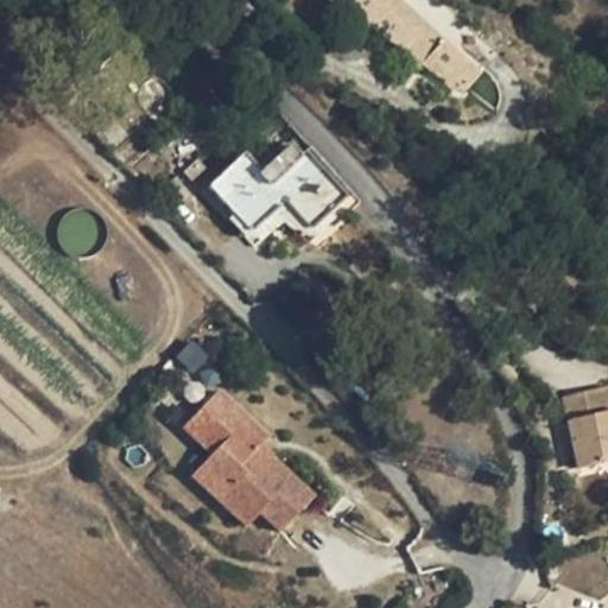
[(349,0),(413,64),(439,38),(400,0),(349,0)]
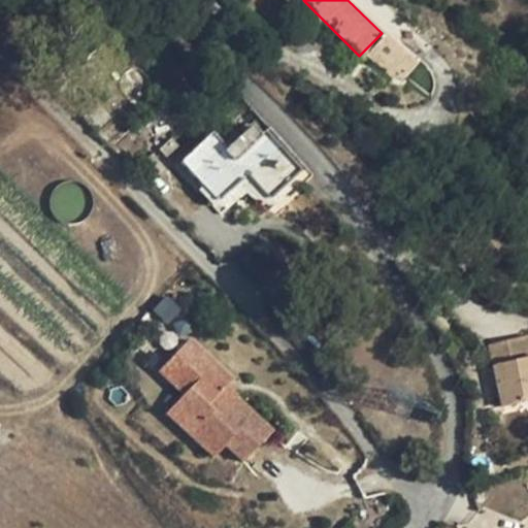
[(377,0),(352,0),(393,35),(404,23),(377,0)]
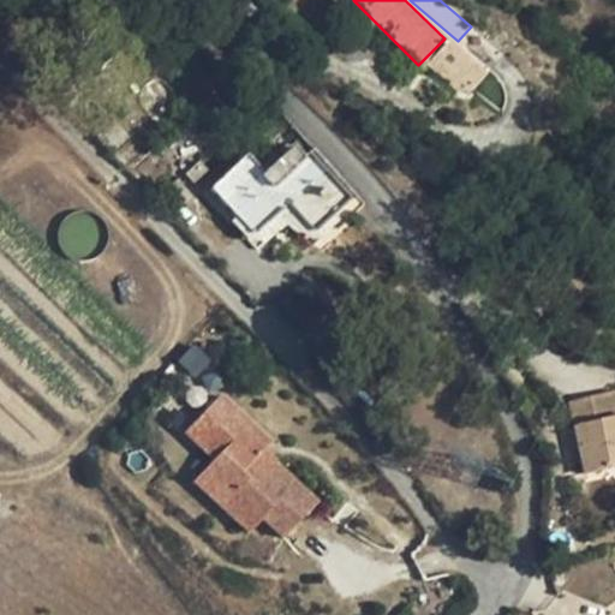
[(467,97),(489,70),(448,36),(425,64),(467,97)]
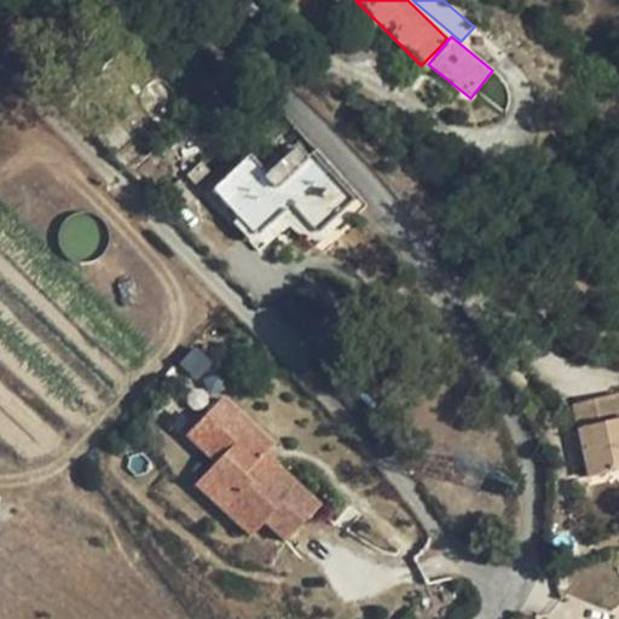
[(317,236),(351,203),(359,213),(366,208),(314,151),(304,162),(293,151),(265,177),(247,158),(212,191),(253,236),(256,237),(259,236),(288,209),(312,235),(317,236)]
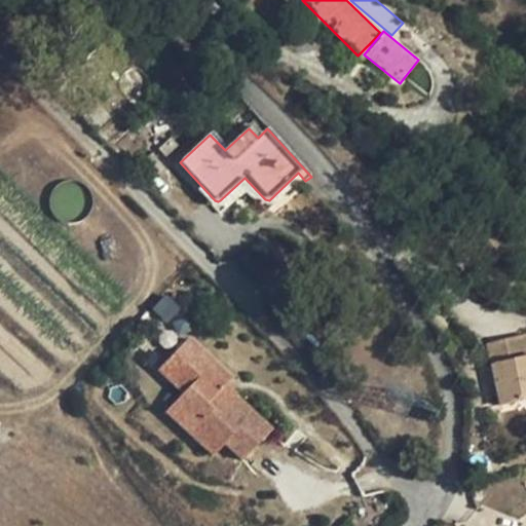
[(245,361),(193,331),(183,348),(197,357),(187,375),(201,384),(195,396),(223,412),(216,422),(245,439),(254,423),(273,436),(294,401),(251,376),(246,383),(235,377),(239,370),(245,361)]
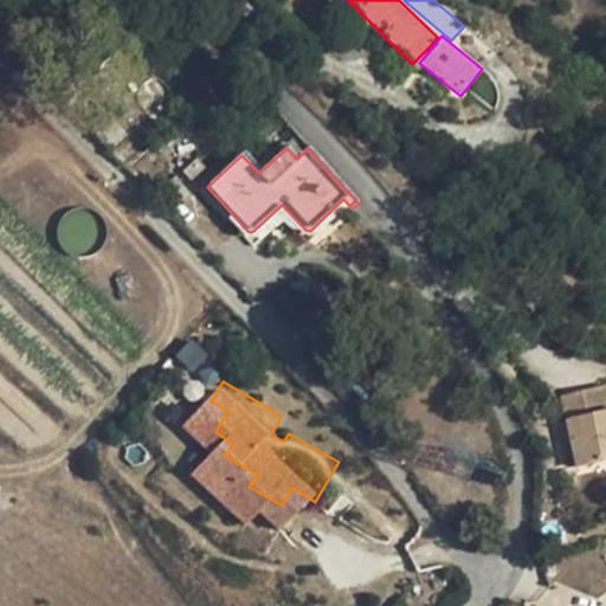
[(605,387),(584,392),(588,416),(605,412),(605,387)]
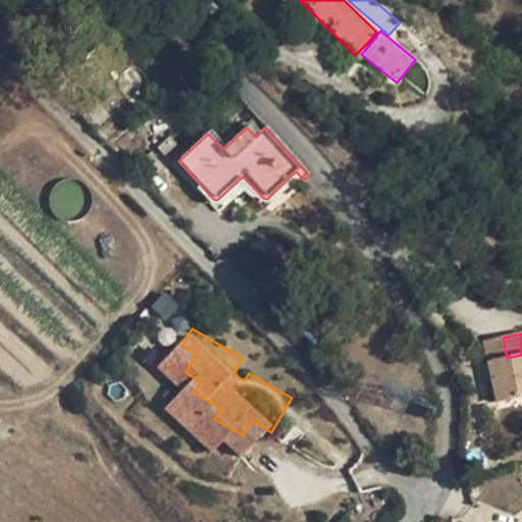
[(521,355),(507,358),(503,337),(482,343),(496,405),(521,399),(521,355)]
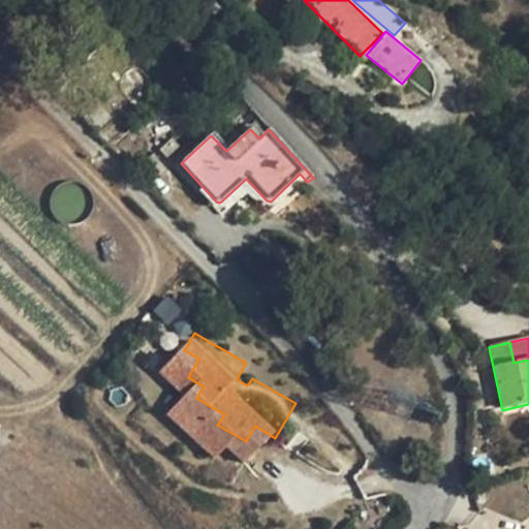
[(198,359),(184,350),(173,369),(188,377),(198,359)]
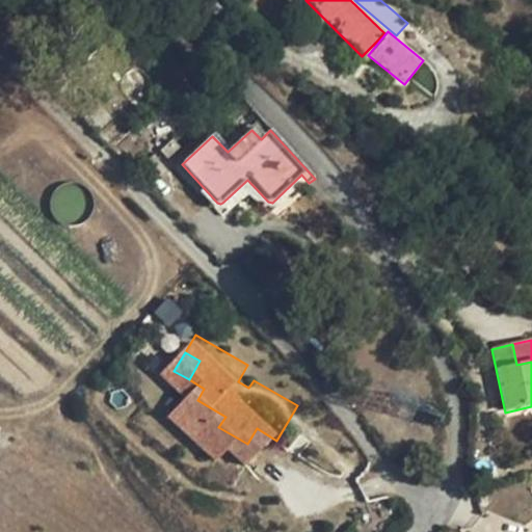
[(254,380),(242,374),(238,381),(248,388),(254,380)]
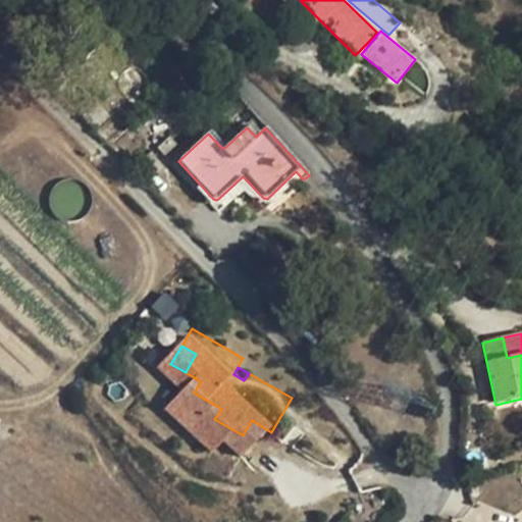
[(221,409),(194,393),(188,404),(214,419),(221,409)]
